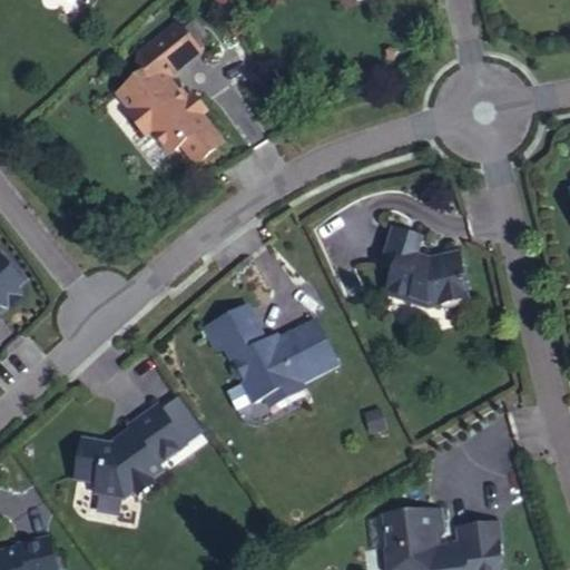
[(167,81),(202,52),(178,23),(137,57),(136,66),(144,75),(119,95),(134,114),(130,116),(146,136),(153,130),(173,155),(185,144),(200,163),(224,144),(202,116),(207,111),(194,96),(184,105),(177,97),(179,95),(167,81)]
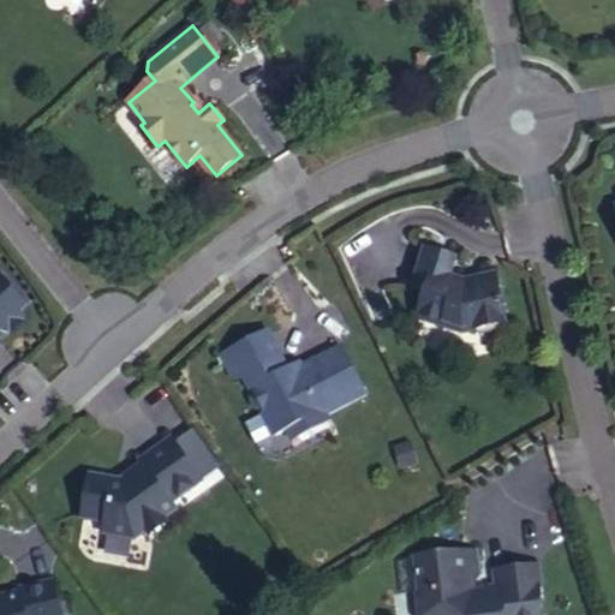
[(449,275),(455,257),(424,246),(411,288),(425,292),(417,320),(463,334),(507,322),(496,273),(476,278),(477,284),(465,286),(460,285),(461,279),(449,275)]
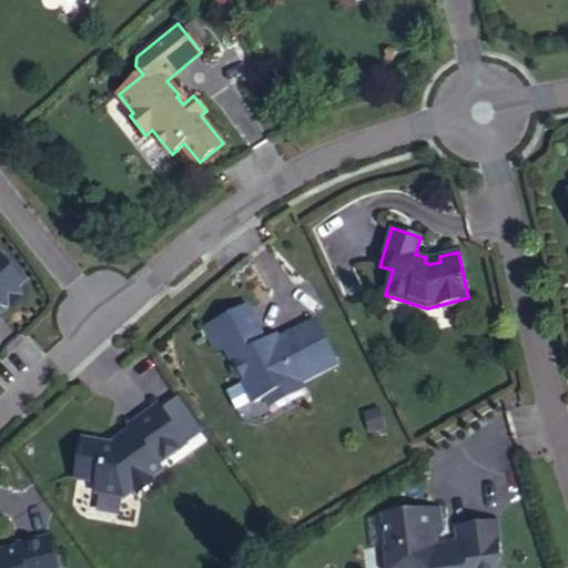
[(21,286),(24,282),(0,255),(0,305),(9,307),(22,295),(21,286)]
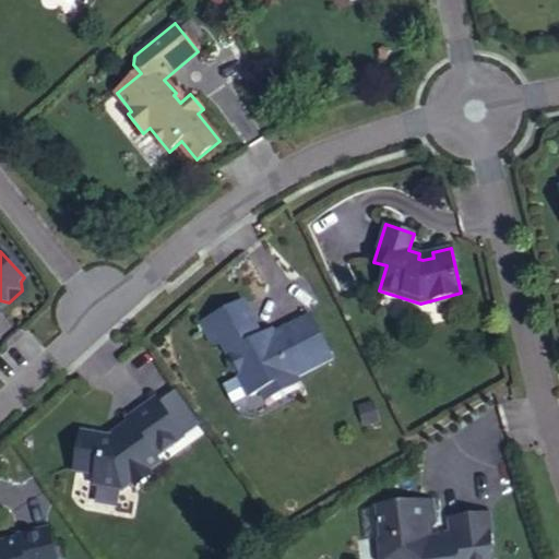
[(298,381),(295,377),(332,357),(310,317),(263,342),(242,302),(211,319),(213,323),(203,328),(212,344),(225,345),(230,357),(228,363),(233,371),(239,373),(250,396),(271,387),(284,389),(298,381)]
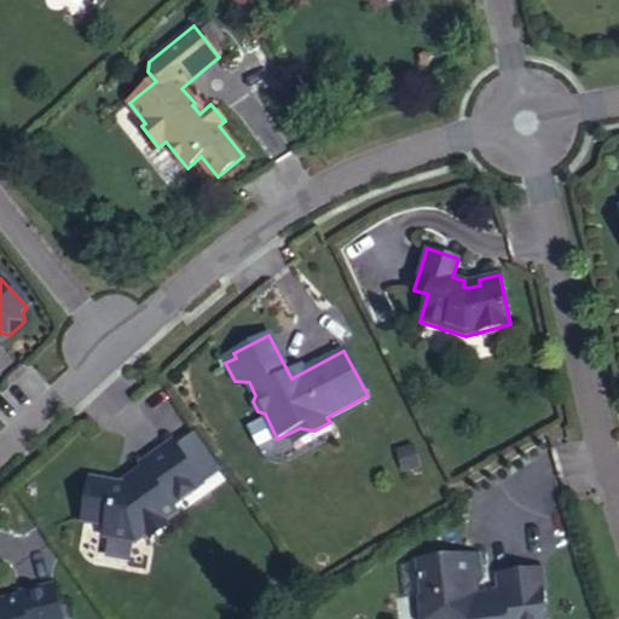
[(121,489),(122,484),(91,478),(84,522),(106,527),(105,537),(136,543),(146,536),(156,537),(166,530),(167,521),(178,514),(173,505),(203,485),(172,440),(139,463),(146,473),(121,489)]
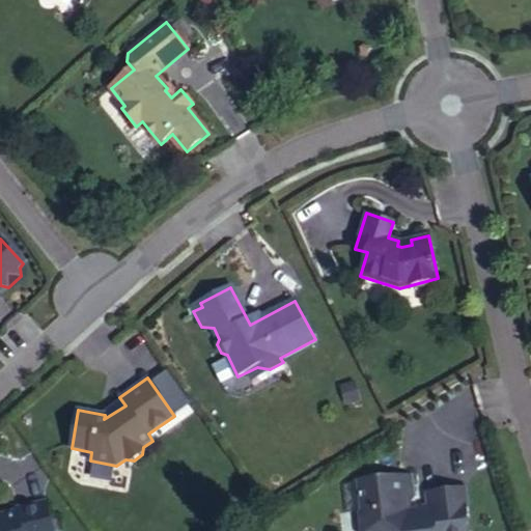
[(406,505),(413,497),(410,475),(342,483),(346,512),(360,511),(361,530),(468,530),(466,505),(468,505),(466,488),(429,493),(431,509),(416,510),(417,518),(407,519),(400,513),(399,506),(406,505)]
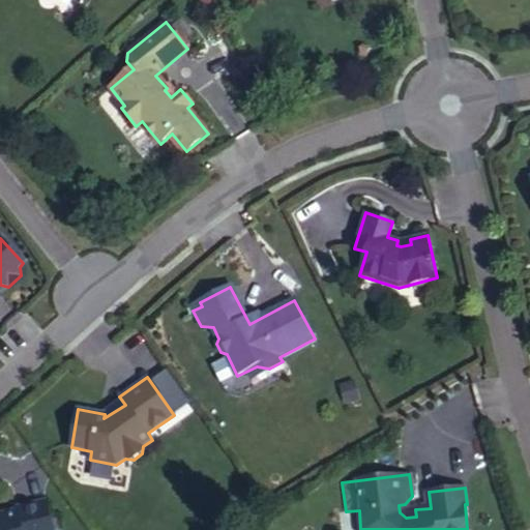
[(0,529),(52,529),(46,500),(16,507),(17,512),(0,516),(0,529)]
